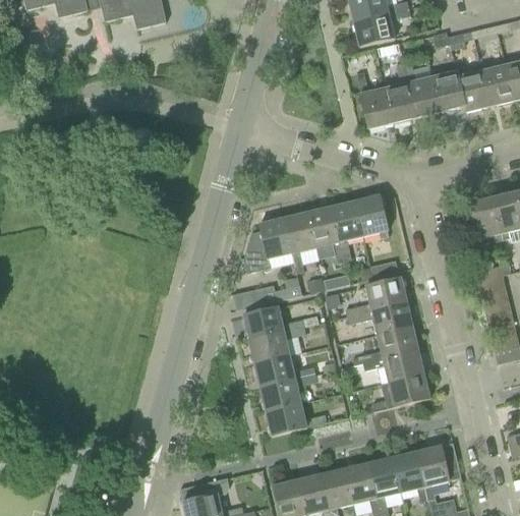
[(99,0),(104,21),(132,15),(136,30),(166,22),(166,21),(161,0),(23,0),(26,10),(56,3),(59,17),(88,10),(85,1),(90,0),(99,0)]
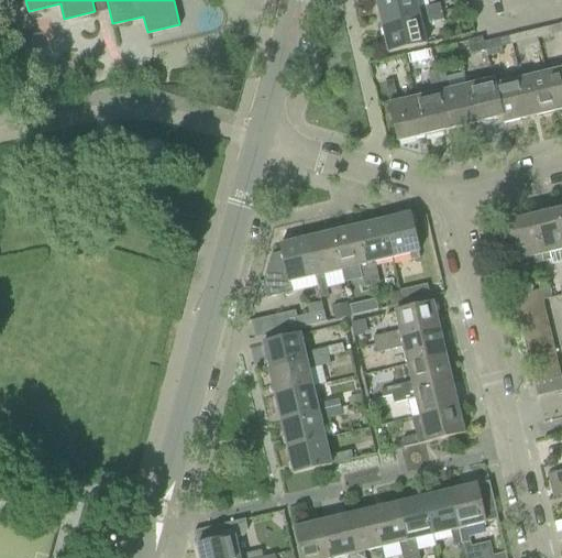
[(376,0),(382,23),(441,9),(439,0),(418,6),(417,0),(376,0)]
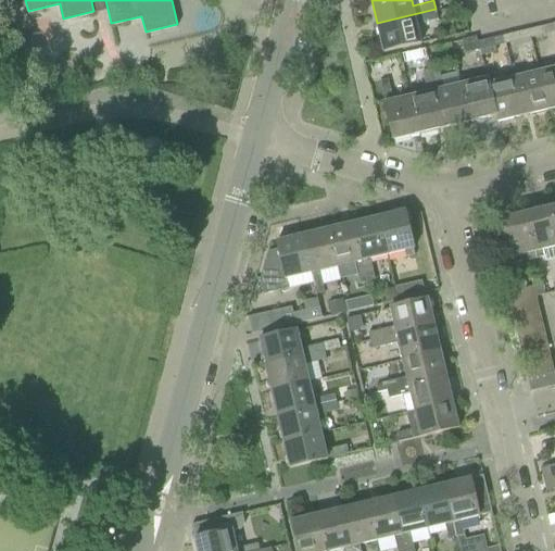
[(436,9),(377,23),(382,49),(420,39),(416,21),(438,16),(436,9)]
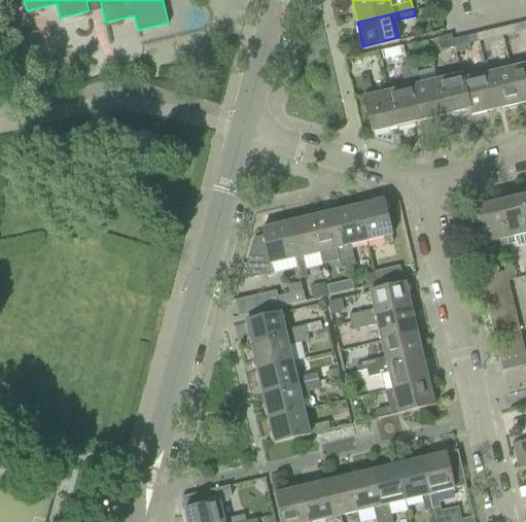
[(516,22),(501,25),(503,33),(518,29),(516,22)]
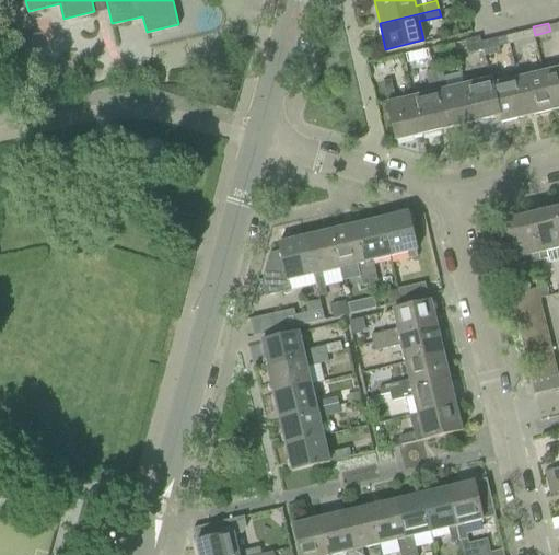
[(535,35),(533,26),(517,30),(520,38),(535,35)]
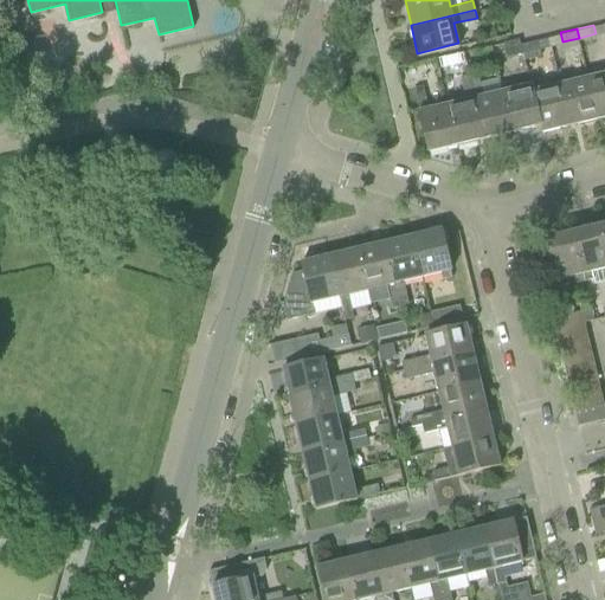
[(520,37),(503,40),(504,46),(507,55),(523,51),(521,42),(520,43),(520,37)]
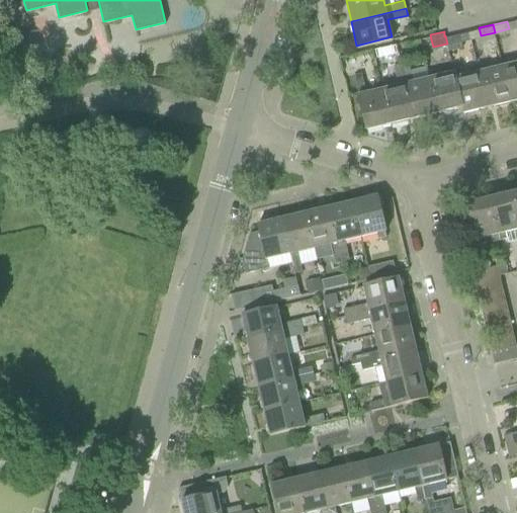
[(459,32),(445,35),(447,44),(461,40),(459,32)]
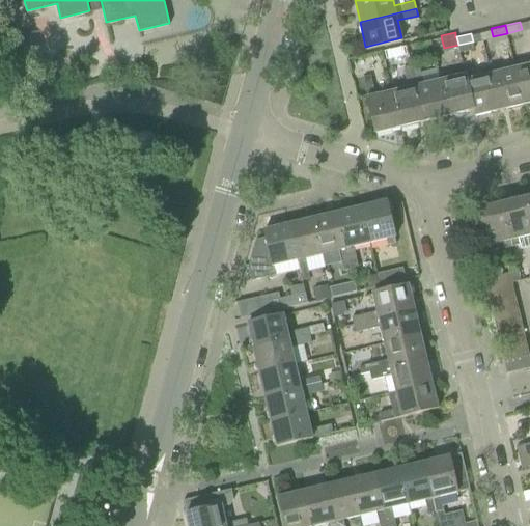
[(419,61),(411,63),(424,119),(449,114),(440,78),(424,82),(419,61)]
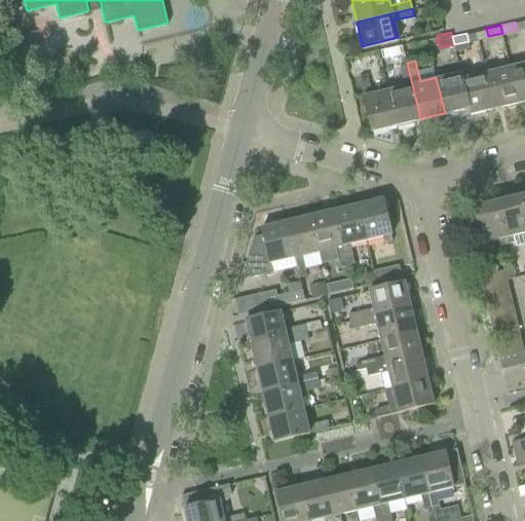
[(524,61),(510,65),(519,101),(524,99),(524,61)]
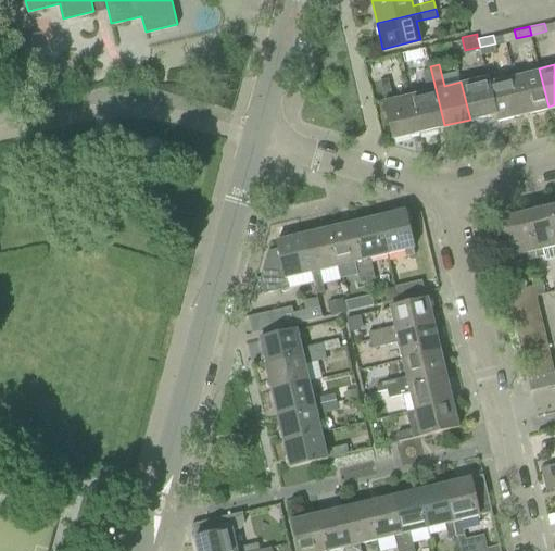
[(428,89),(411,94),(419,132),(444,125),(430,66),(423,69),(428,89)]
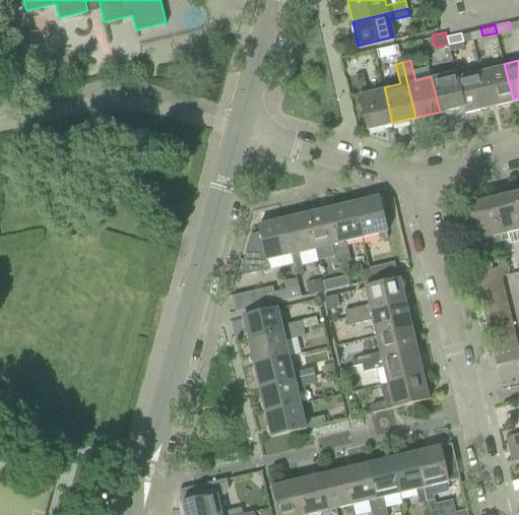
[(487,62),(479,64),(489,106),(513,100),(504,64),(488,68),(487,62)]
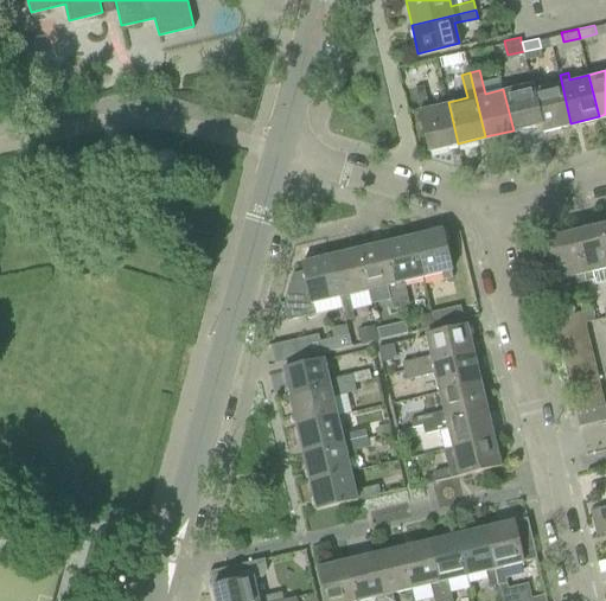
[(553,83),(534,88),(543,129),(571,123),(560,75),(550,76),(553,83)]
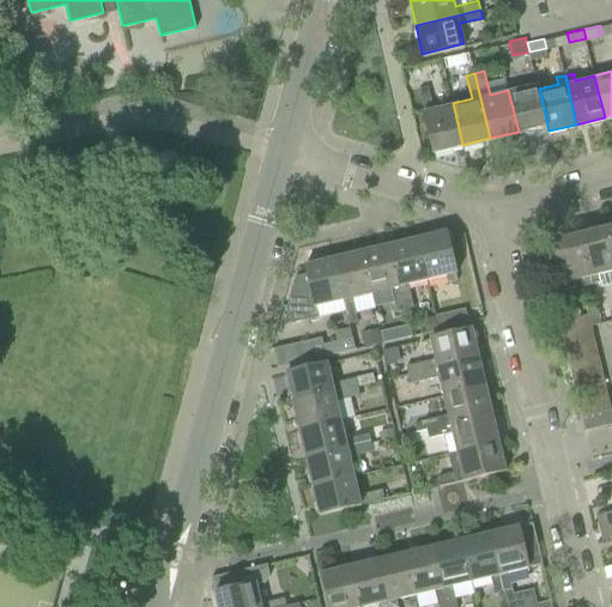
[(507,83),(508,90),(519,132),(546,125),(547,132),(549,131),(539,89),(538,89),(537,83),(517,87),(515,80),(507,83)]
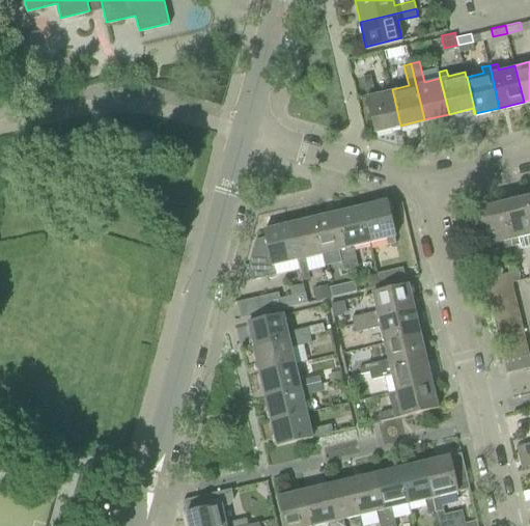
[(400,126),(392,89),(374,93),(370,73),(362,75),(367,95),(366,95),(375,132),(400,126)]
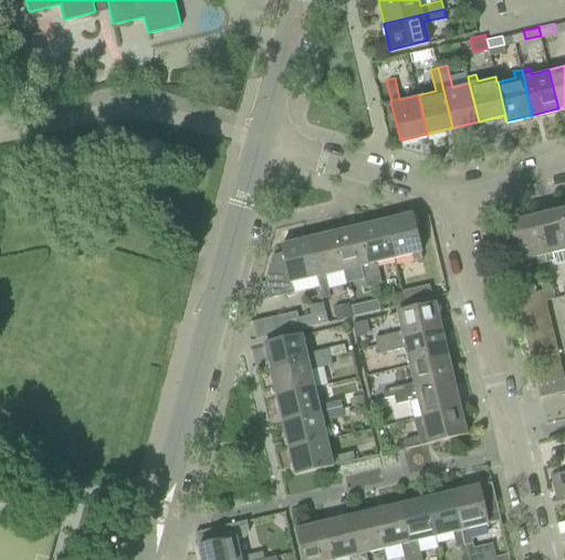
[(543,205),(533,208),(545,260),(553,257),(552,251),(564,246),(564,225),(561,208),(544,212),(543,205)]
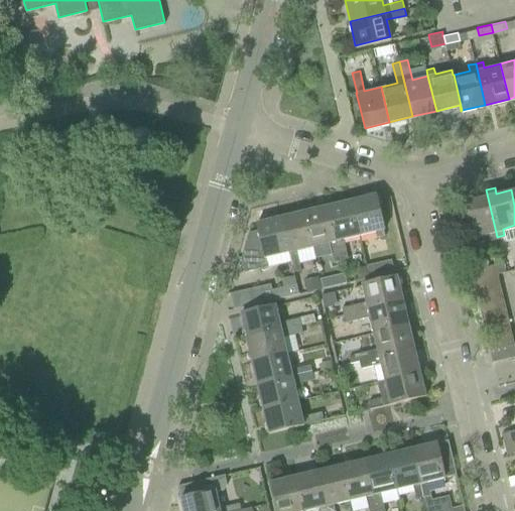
[(497,237),(486,189),(477,192),(478,198),(463,201),(471,236),(489,232),(490,238),(497,237)]
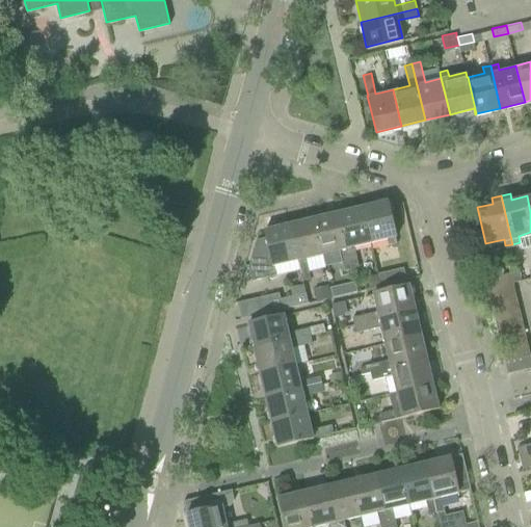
[(388,199),(363,204),(371,241),(388,237),(390,243),(397,241),(396,235),(388,199)]
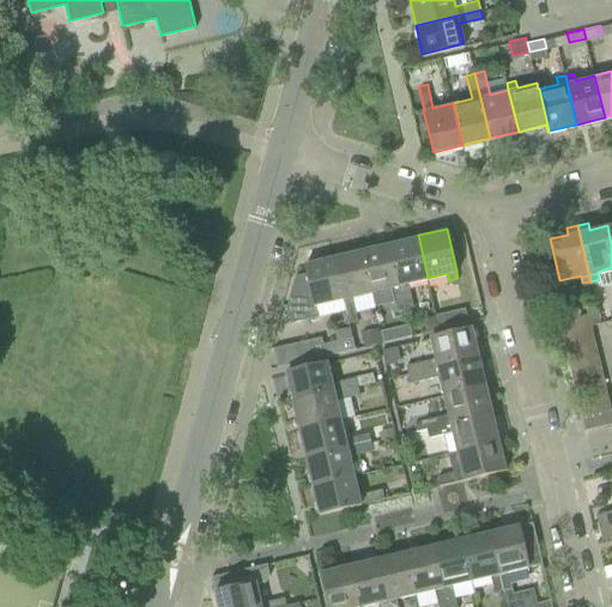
[(418,235),(389,242),(405,307),(413,305),(407,283),(428,278),(418,235)]
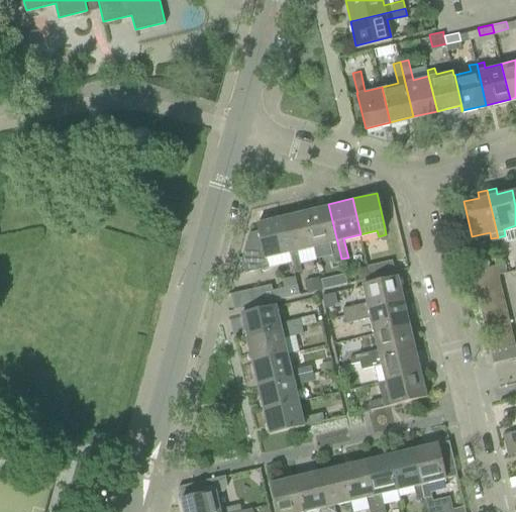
[(304,205),(305,209),(313,244),(329,241),(334,261),(341,259),(328,204),(319,206),(318,202),(304,205)]
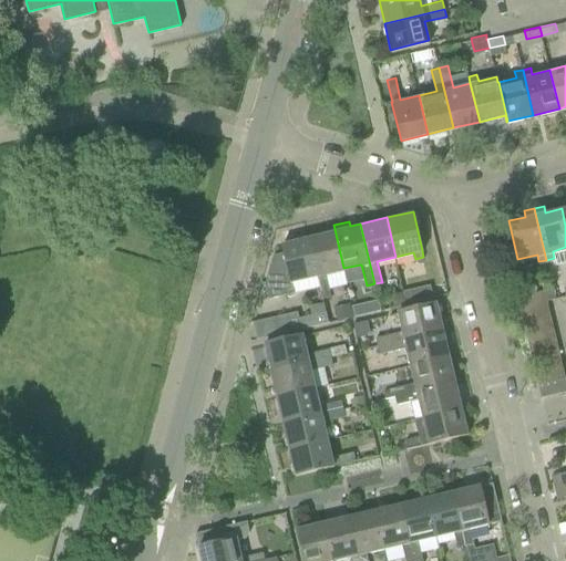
[(335,229),(308,236),(317,274),(322,295),(330,294),(326,272),(343,268),(335,229)]
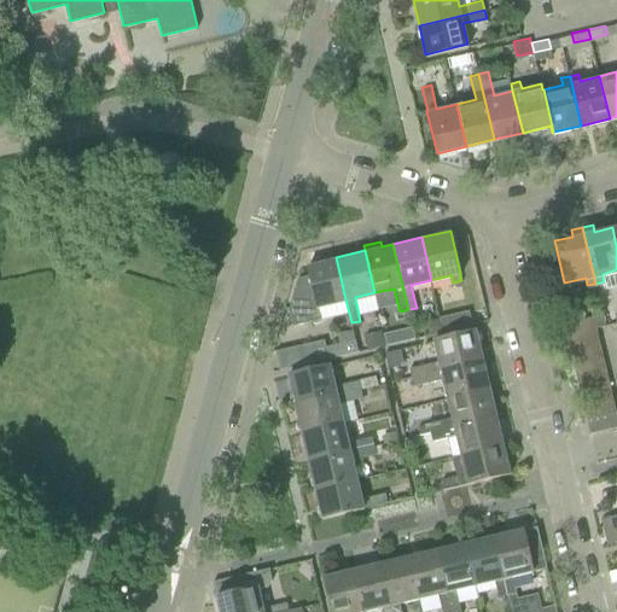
[(297,275),(289,307),(292,324),(321,316),(319,307),(333,303),(337,302),(345,299),(336,257),(307,264),(309,273),(297,275)]
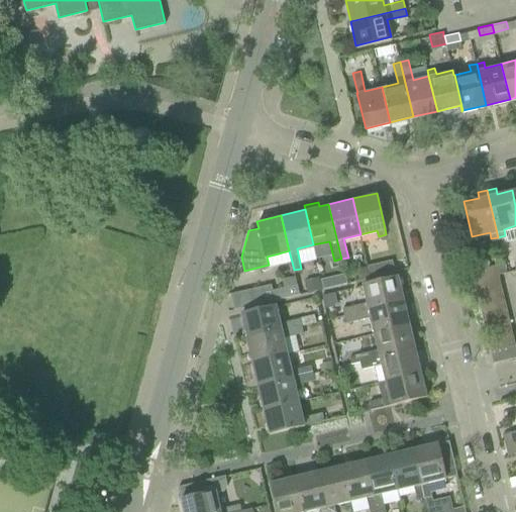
[(506,238),(515,235),(515,225),(504,229),(505,235),(506,238)]
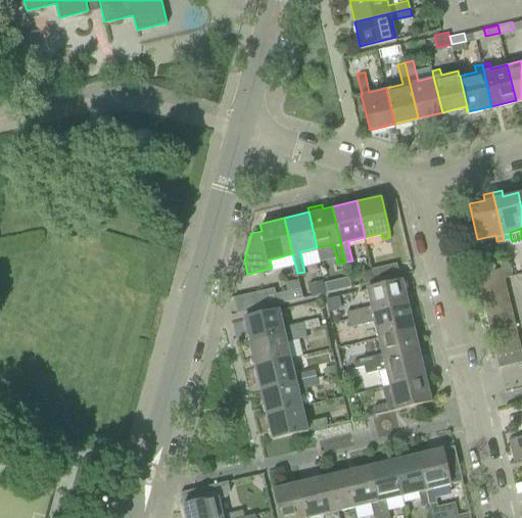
[(372,267),(374,278),(398,272),(396,260),(371,266),(372,267)]
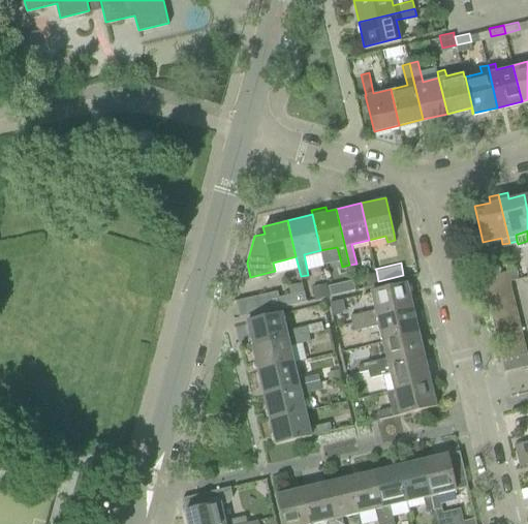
[(483,275),(485,286),(510,281),(507,269),(483,275)]
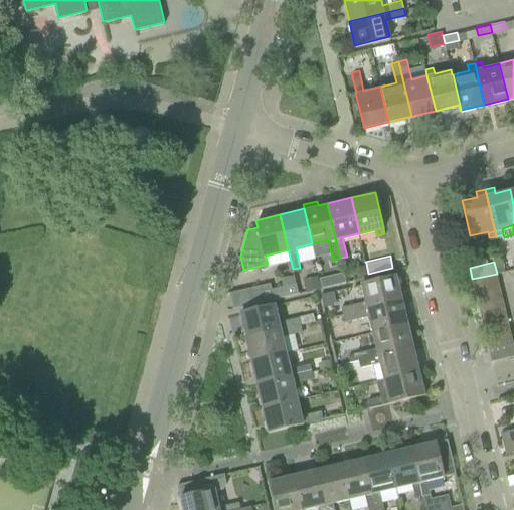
[(360,264),(356,270),(358,277),(368,274),(366,263),(360,264)]
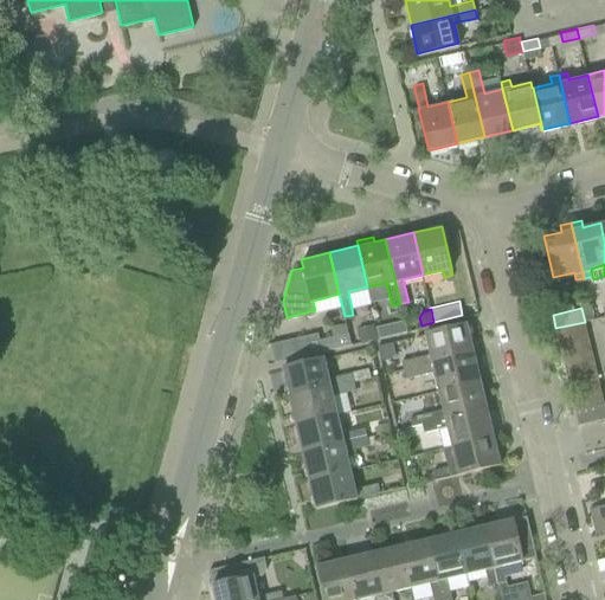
[(404,320),(375,326),(378,335),(406,329),(404,320)]
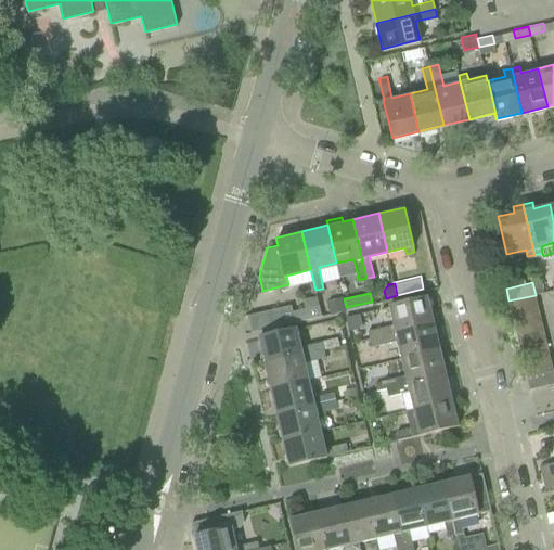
[(343,295),(327,298),(331,311),(346,307),(344,298),(343,295)]
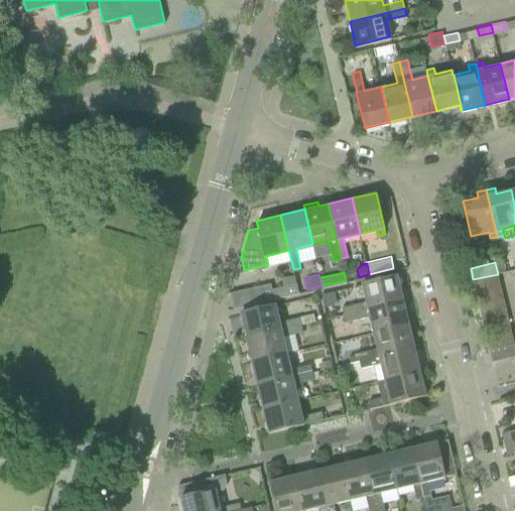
[(346,304),(342,305),(344,312),(348,311),(350,310),(403,298),(397,274),(378,278),(362,282),(366,299),(346,304)]
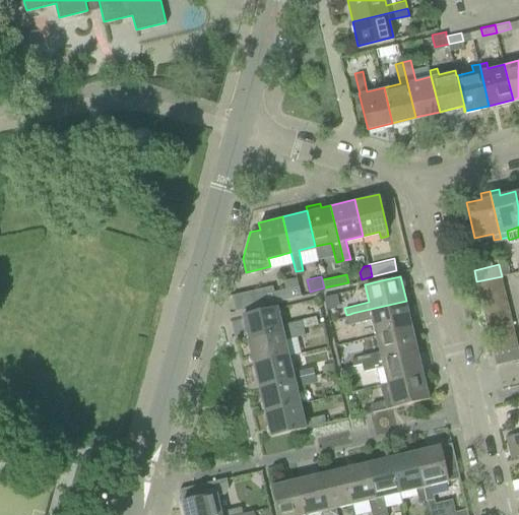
[(502,276),(476,281),(479,294),(504,287),(502,276)]
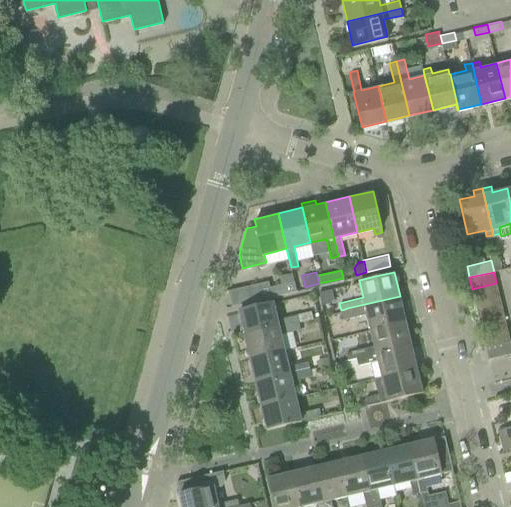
[(269,278),(250,283),(253,299),(296,288),(294,279),(270,284),(269,278)]
